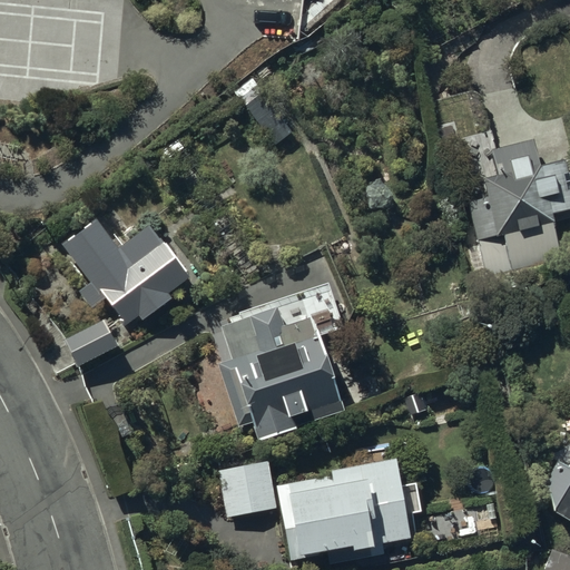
[(530,138),(490,148),(495,173),(481,177),(487,195),(467,200),(477,239),(502,233),(513,273),(561,261),(550,218),(552,218),(551,213),(569,207),(569,188),(562,158),(537,165),(530,138)]
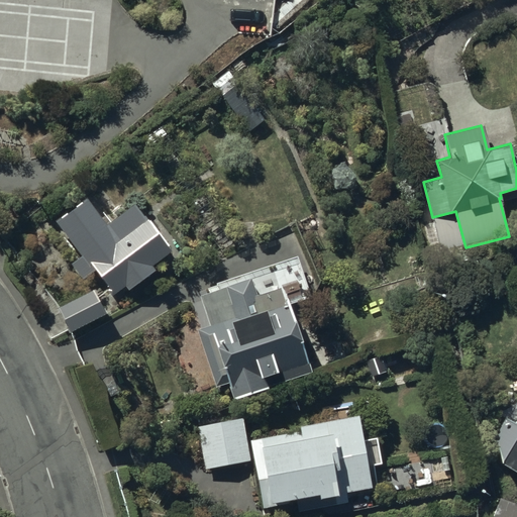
[(131,289),(157,270),(151,264),(173,246),(137,201),(110,223),(88,195),(57,220),(83,252),(71,262),(81,274),(93,265),(109,286),(107,288),(112,295),(126,283),(131,289)]
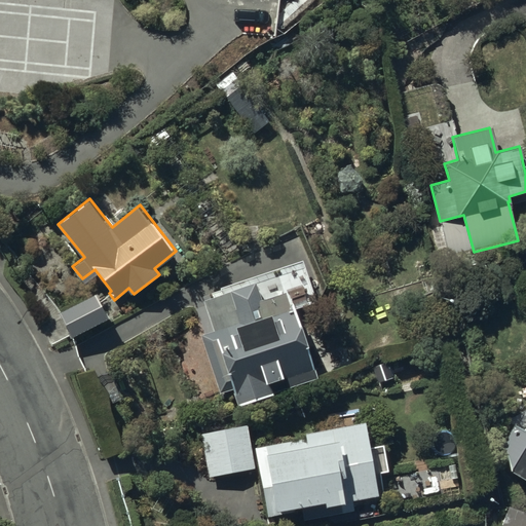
[(239,402),(318,376),(296,307),(316,300),(303,260),(221,287),(223,294),(204,300),(215,330),(200,334),(218,384),(232,380),(239,402)]
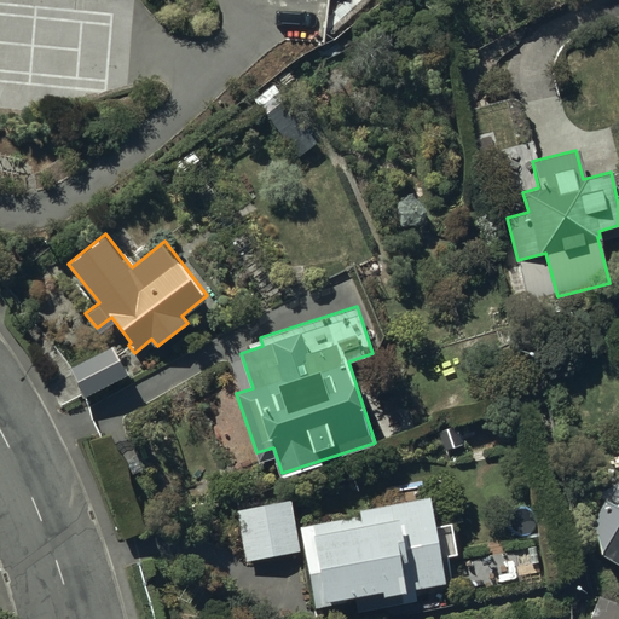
[(129,371),(115,343),(70,365),(85,394),(129,371)]
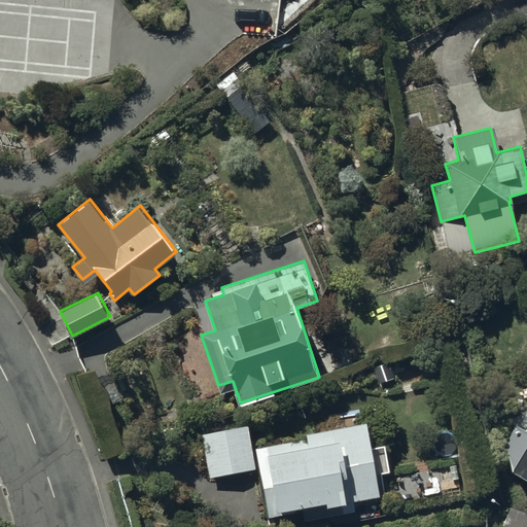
[(381,494),(366,420),(306,431),(308,444),(268,452),(279,510),(327,500),(328,505),(335,504),(337,515),(356,511),(354,499),(381,494)]
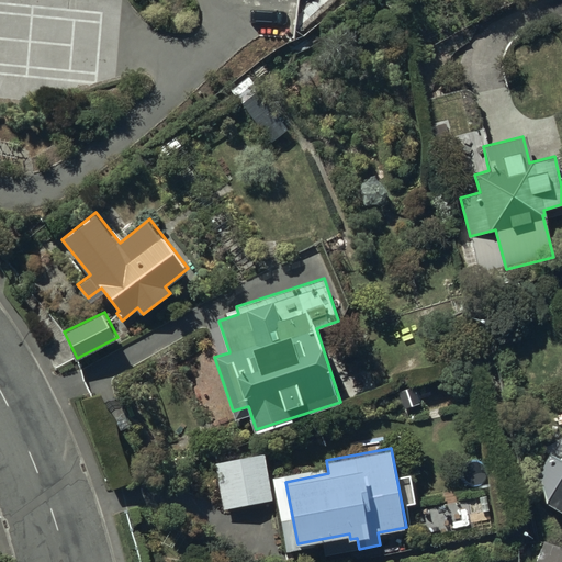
[(273,499),(265,452),(214,462),(224,509),(273,499)]
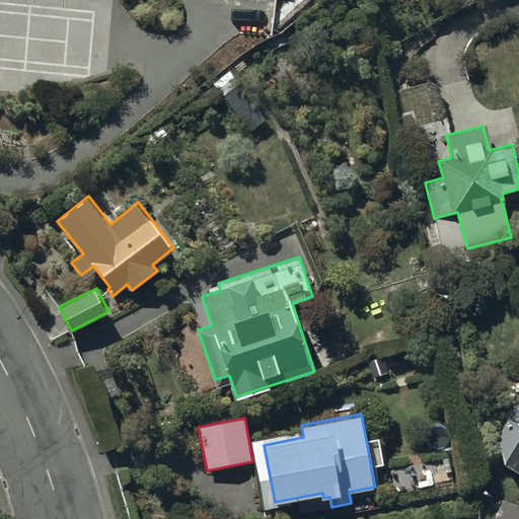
[(496,431),(502,461),(518,471),(518,418),(518,419),(518,420),(517,420),(517,421),(516,422),(516,423),(516,424),(504,418),(496,431)]
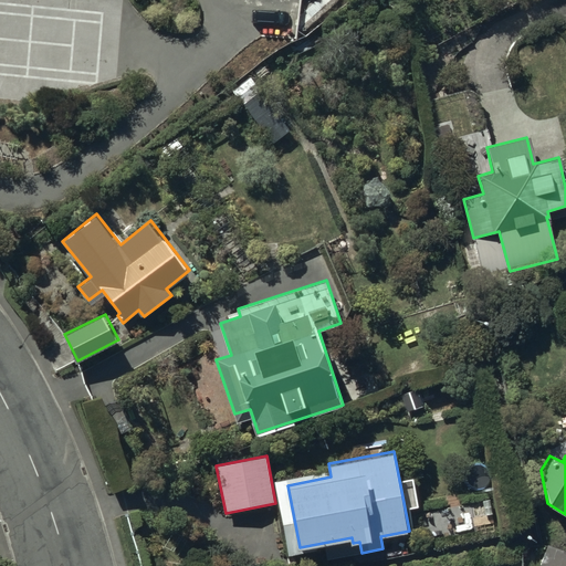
[(565,565),(565,551),(547,545),(540,565),(565,565)]
